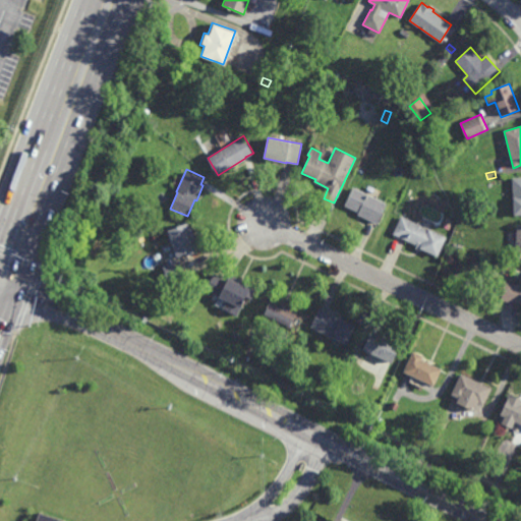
[(513,215),(520,214),(520,177),(512,177),(513,215)]
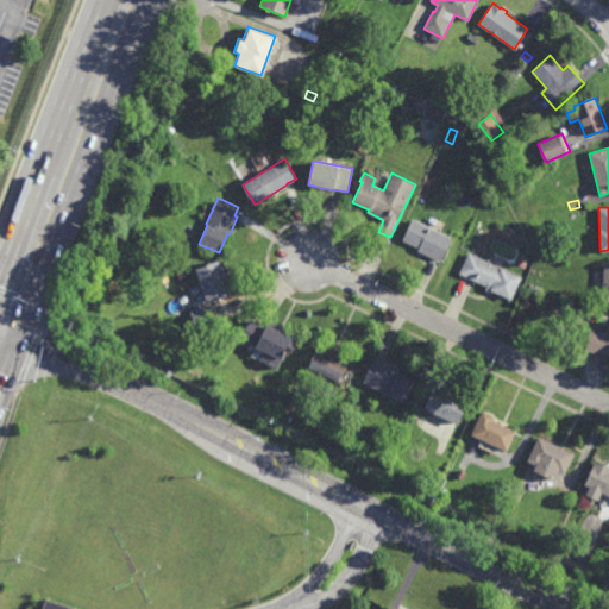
[(452,238),(440,263),(418,251),(420,248),(403,240),(413,219),(452,238)]
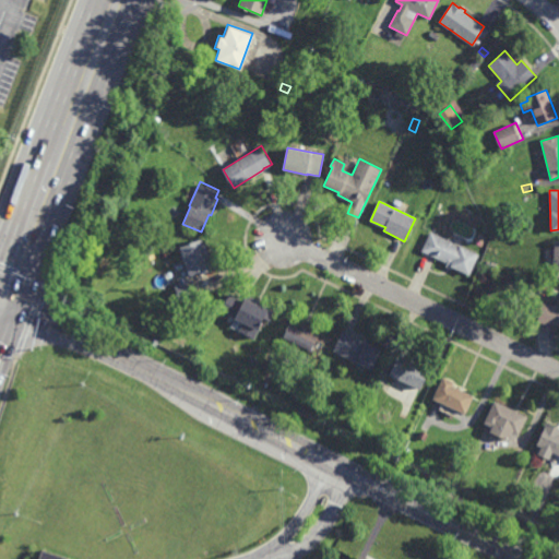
[(468,276),(452,268),(451,270),(445,266),(447,264),(421,252),(430,232),(460,245),(459,247),(478,256),(468,276)]
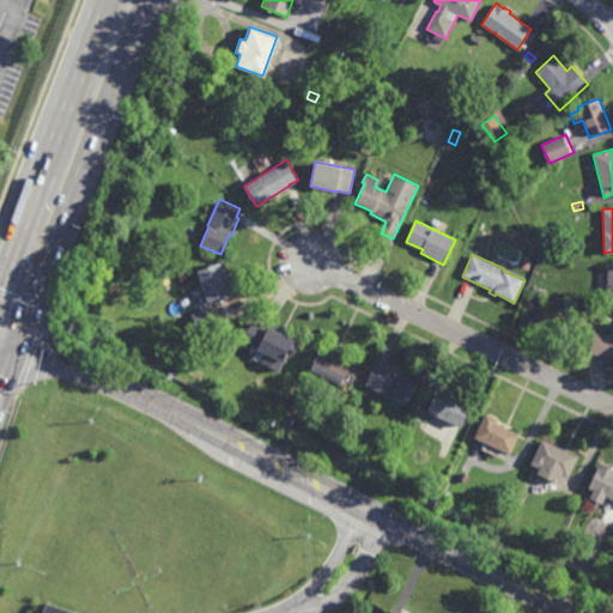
[(223,268),(226,267),(230,280),(228,281),(232,295),(208,304),(196,269),(220,261),(223,268)]
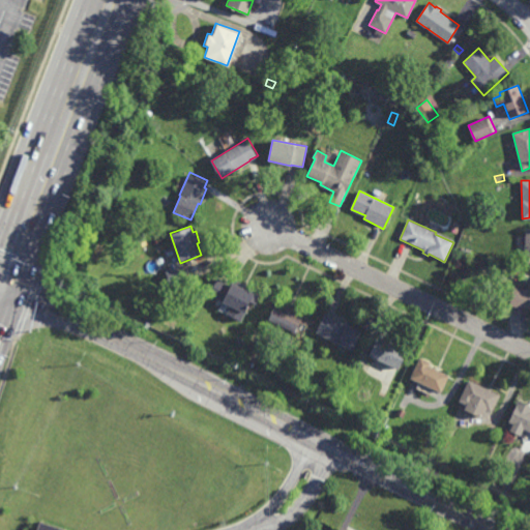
[(172,286),(166,269),(183,263),(188,281),(172,286)]
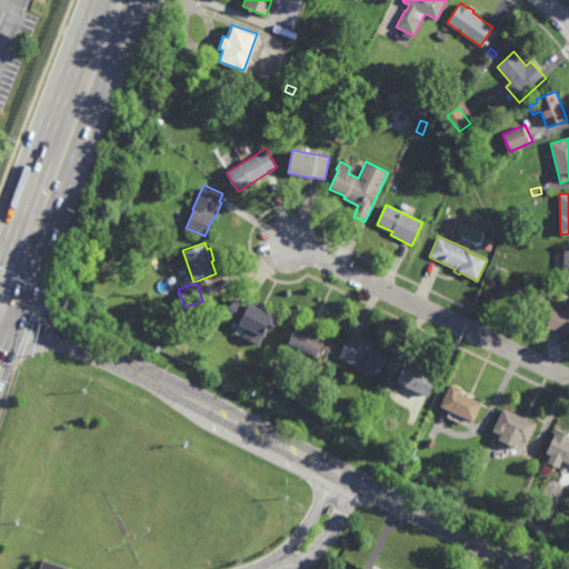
[(247,305),(249,301),(250,302),(252,299),(280,313),(275,326),(268,322),(262,335),(238,322),(238,323),(225,317),(235,298),(247,305)]
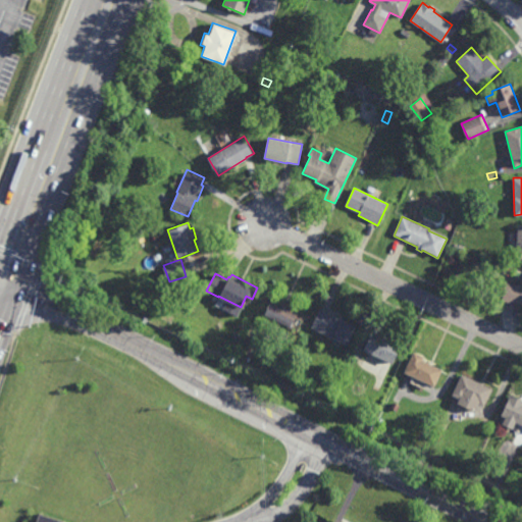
[(521,303),(502,299),(505,282),(520,285),(521,277),(521,303)]
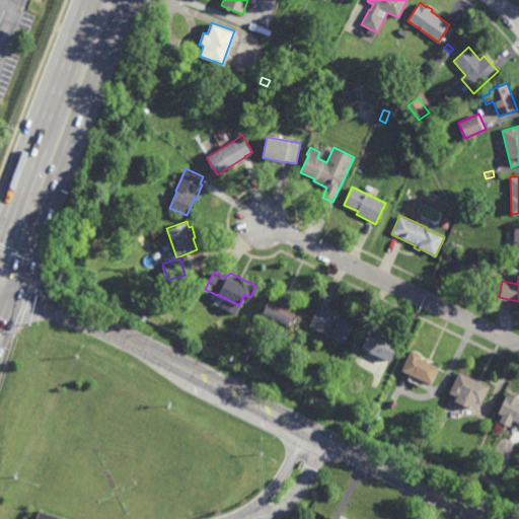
[(288,325),(262,313),(270,296),(297,308),(288,325)]
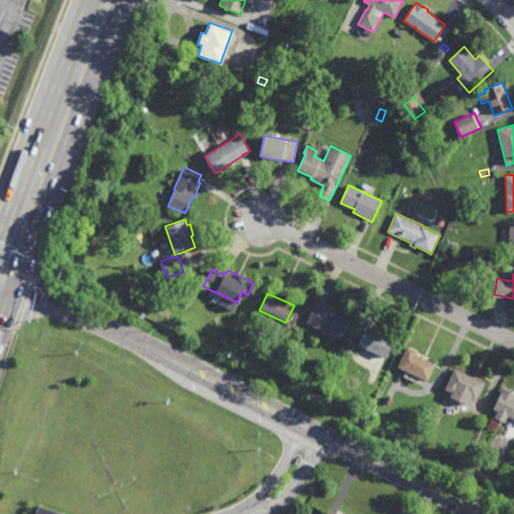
[(342,337),(306,321),(314,303),(350,319),(342,337)]
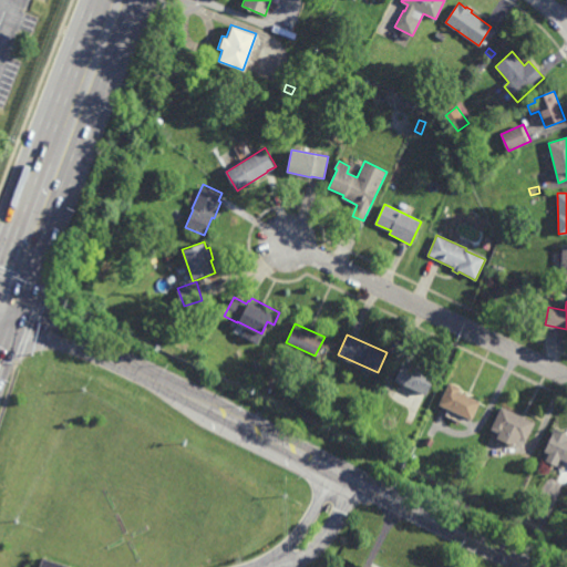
[(434,374),(426,394),(394,380),(403,360),(434,374)]
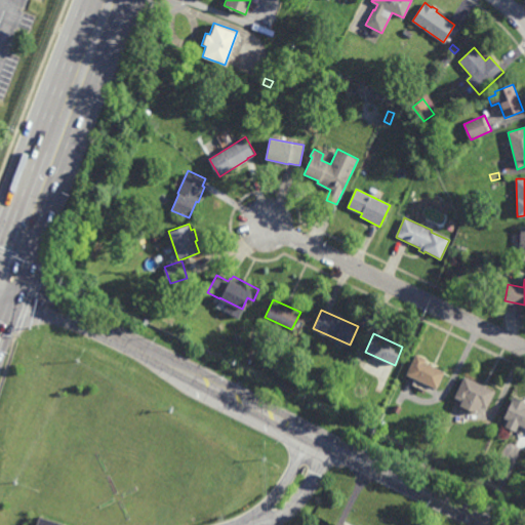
[(437,387),(406,373),(415,353),(427,358),(425,361),(444,370),(437,387)]
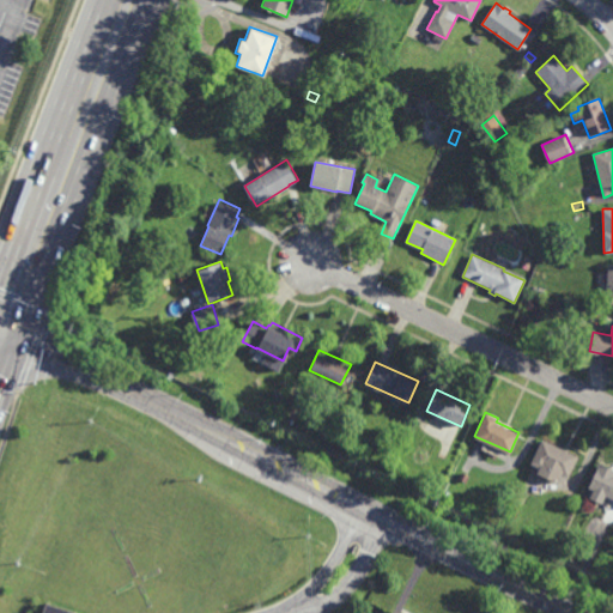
[(363,426),(354,422),(357,417),(365,420),(363,426)]
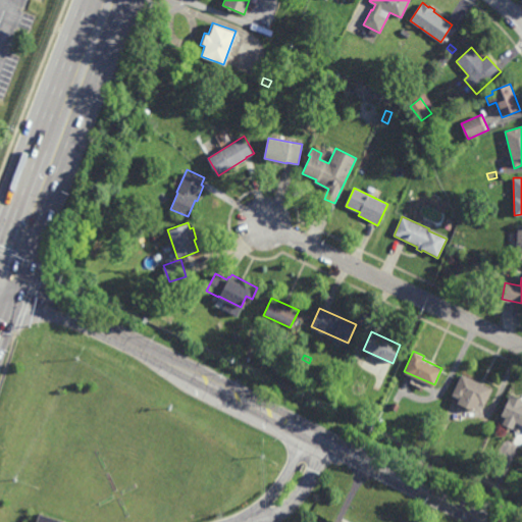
[(483,405),(478,403),(474,410),(458,402),(459,398),(451,394),(461,373),(491,388),(483,405)]
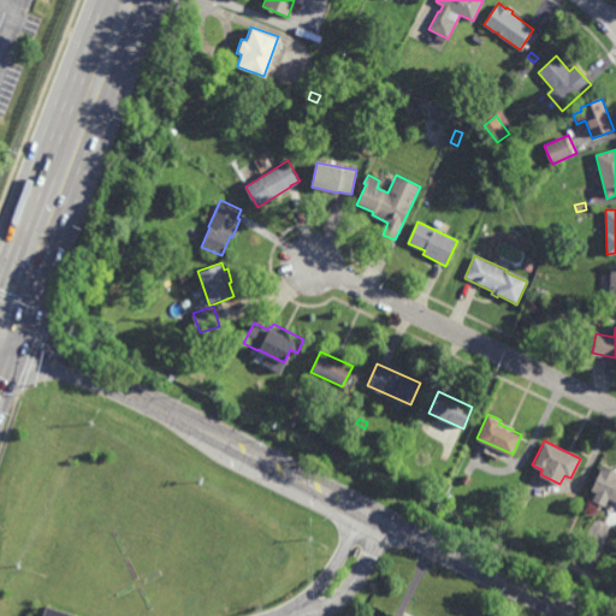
[(615,499),(591,489),(603,465),(615,469),(615,499)]
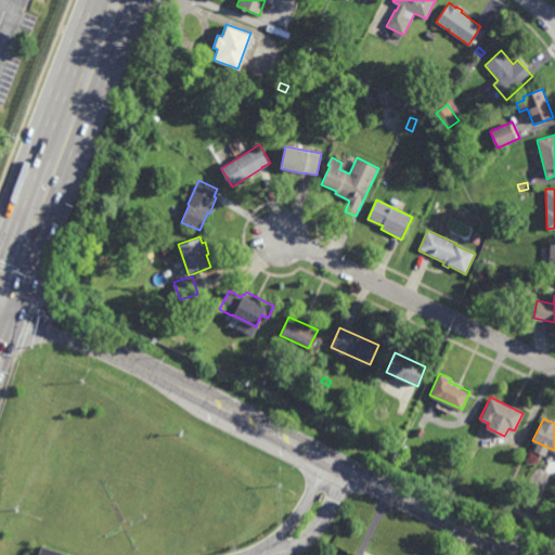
[(422,437),(414,434),(417,427),(425,430),(422,437)]
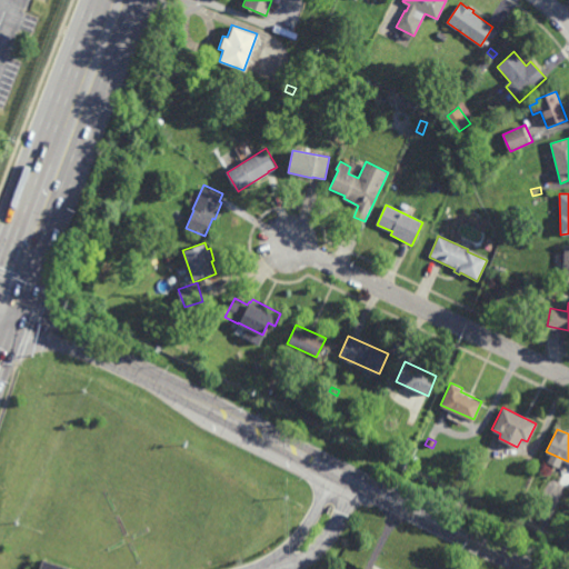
[(40,568),(43,559),(71,568),(40,568)]
